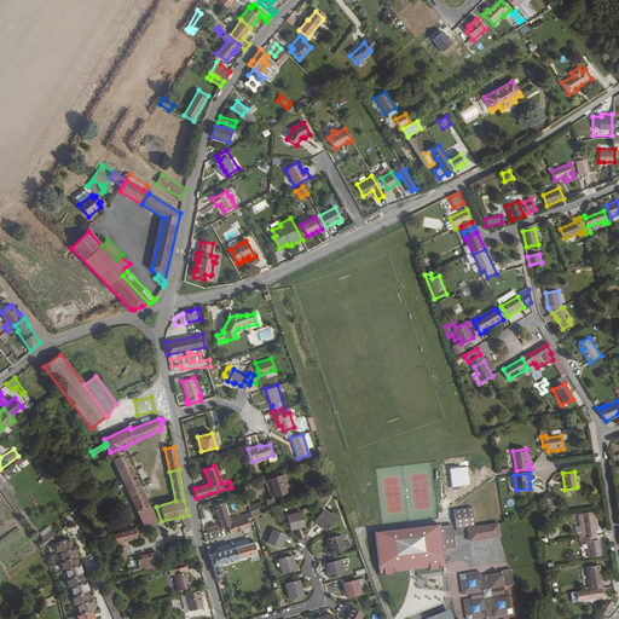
[(290,492),(284,474),(264,480),(271,498),(290,492)]
